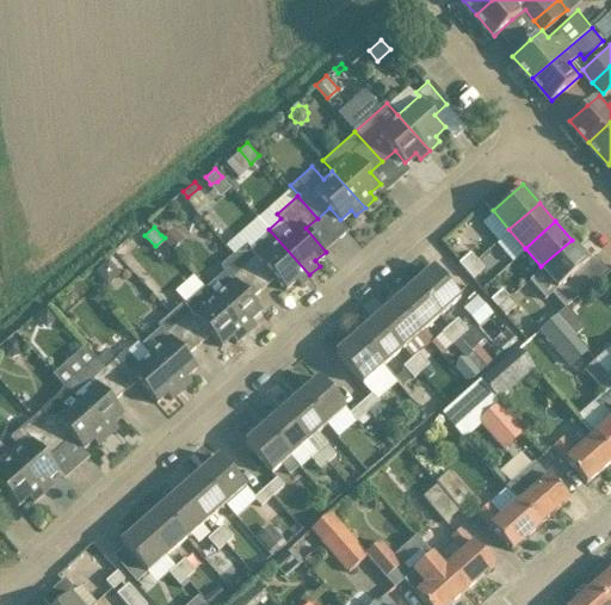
[(233,251),(232,252),(261,286),(275,275),(285,286),(296,278),(301,283),(309,275),(269,229),(250,245),(245,240),(233,251)]
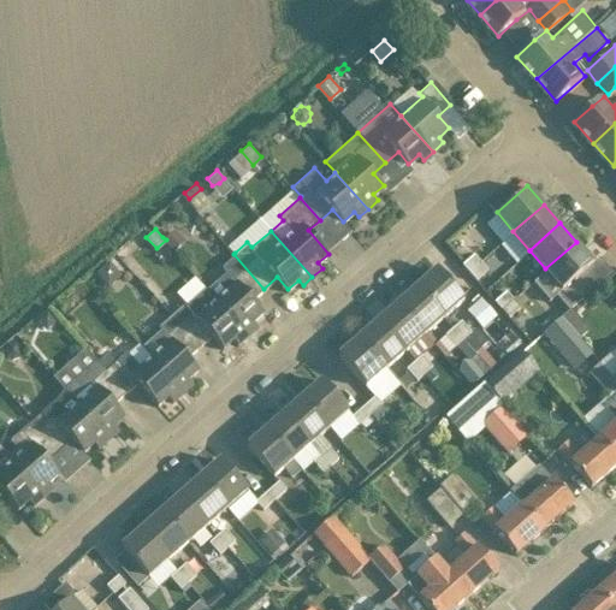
[(576,242),(545,268),(562,288),(593,261),(576,242)]
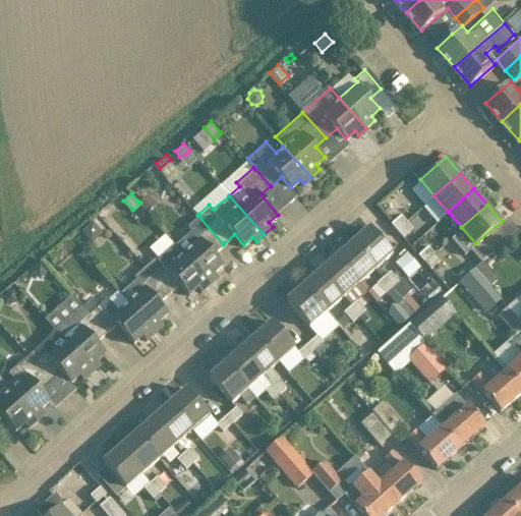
[(397,229),(406,220),(401,214),(391,222),(397,229)]
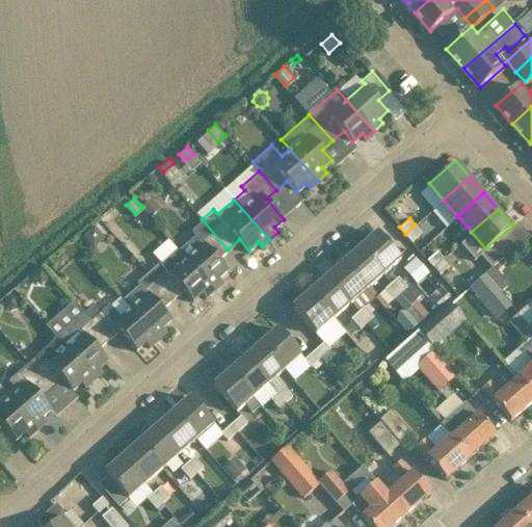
[(218,258),(228,249),(202,219),(191,230),(194,234),(180,247),(187,256),(185,258),(214,289),(222,281),(218,277),(228,268),(218,258)]
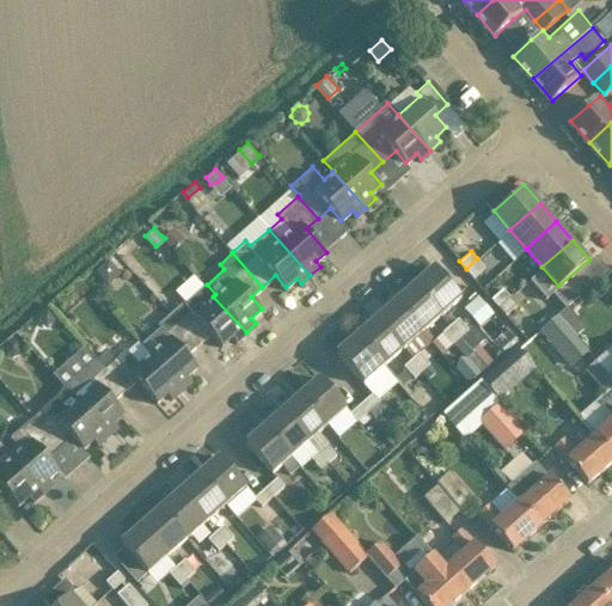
[(477,258),(466,269),(473,276),(484,267),(477,258)]
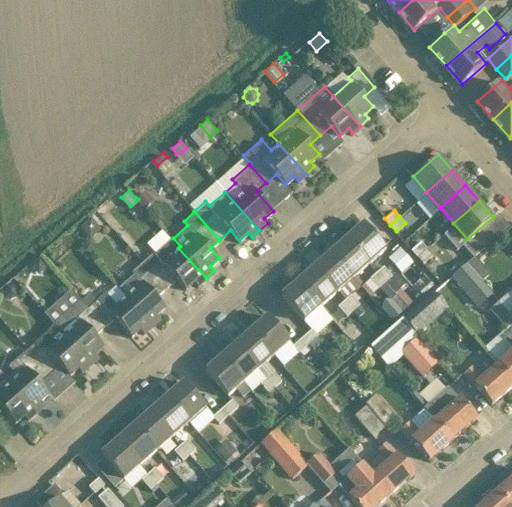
[(386,247),(376,236),(363,221),(347,235),(369,261),(386,247)]
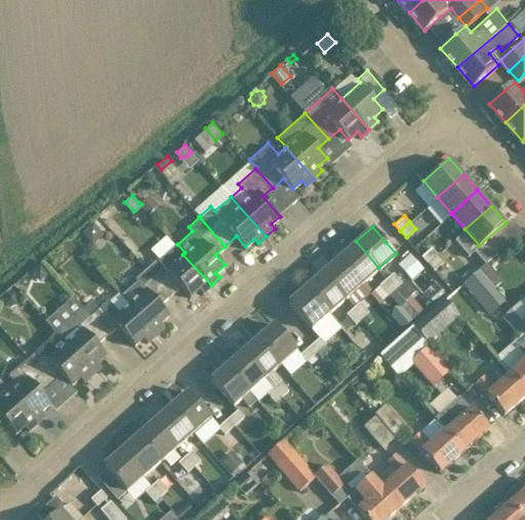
[(362,283),(378,268),(356,241),(338,256),(362,283)]
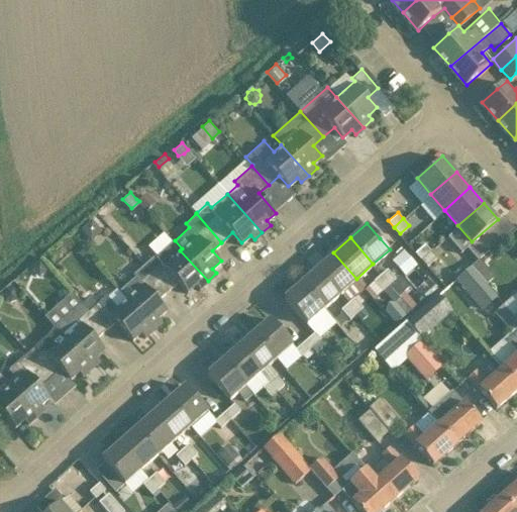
[(156,252),(143,263),(168,290),(178,281),(187,291),(196,283),(200,288),(208,281),(180,250),(182,248),(175,240),(173,239),(158,254),(156,252)]
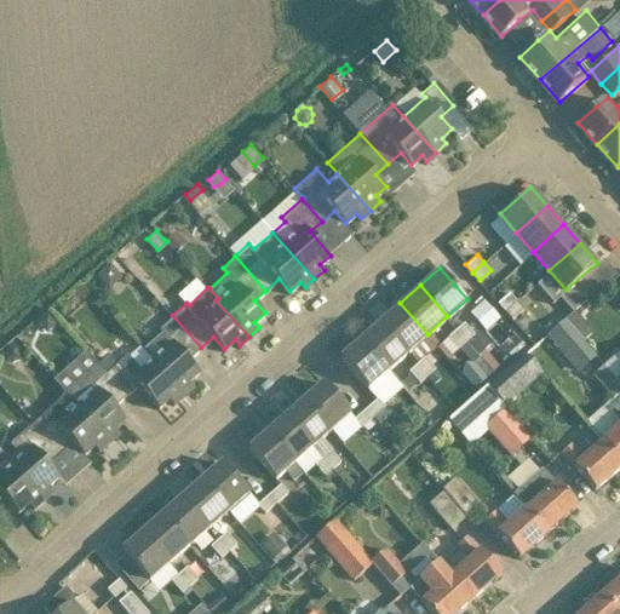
[(505,309),(516,299),(510,291),(498,302),(505,309)]
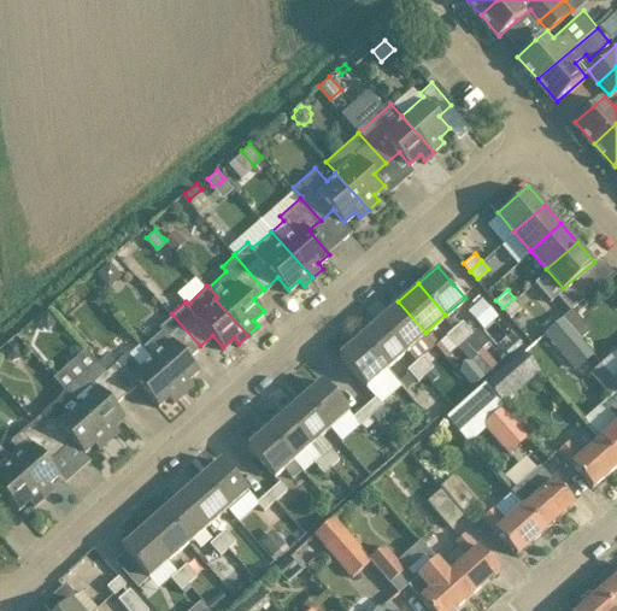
[(465,307),(486,324),(498,310),(479,293),(465,307)]
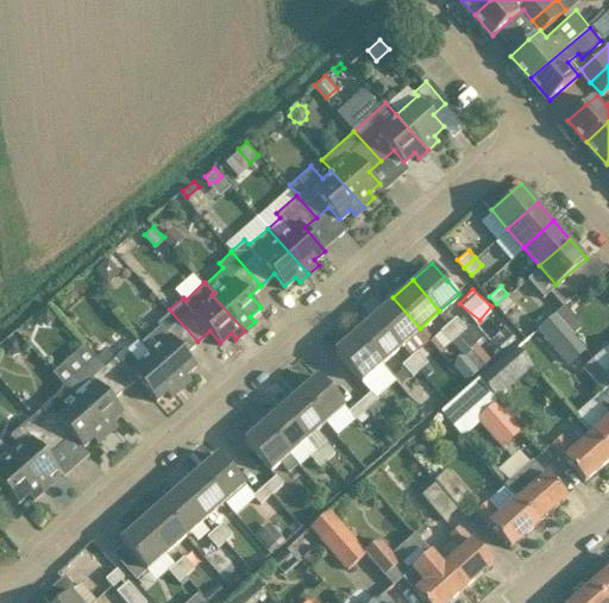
[(496,303),(503,312),(514,301),(507,294),(496,303)]
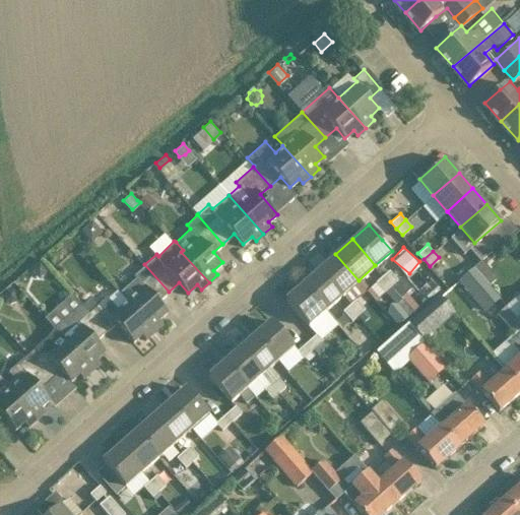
[(342,295),(359,280),(335,254),(319,268),(342,295)]
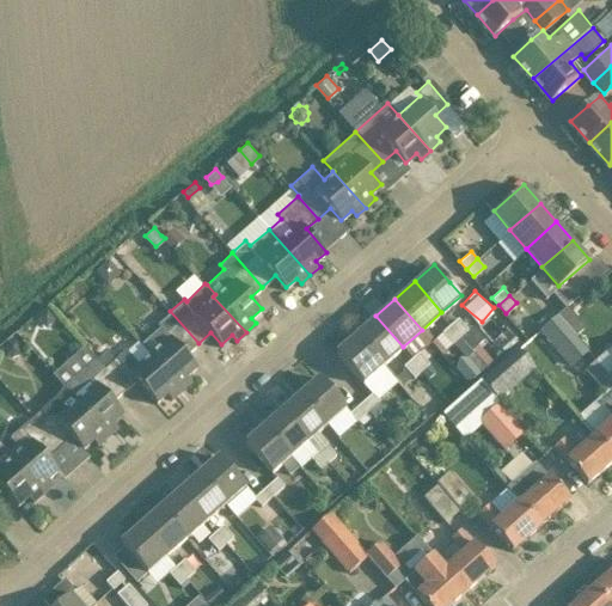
[(565,323),(576,314),(567,304),(557,312),(565,323)]
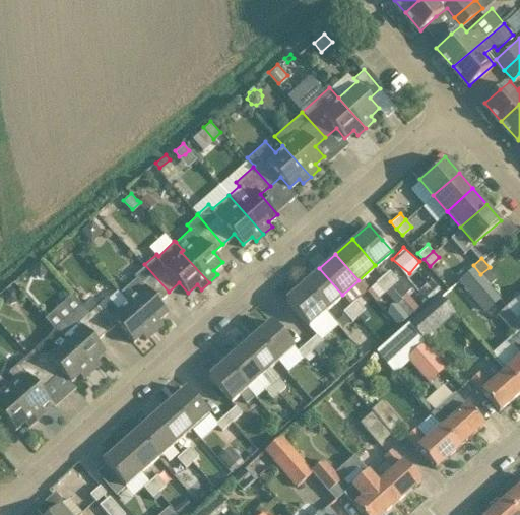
[(40,261),(31,268),(36,273),(42,273),(48,269),(40,261)]
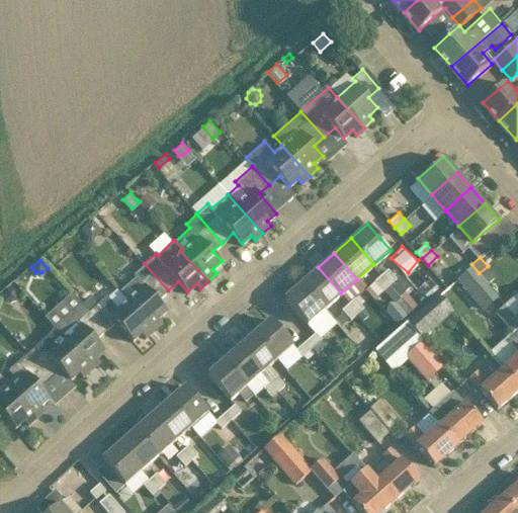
[(119,290),(125,297),(126,298),(154,329),(162,322),(158,317),(167,310),(158,300),(168,290),(144,263),(134,273),(136,275),(119,290)]
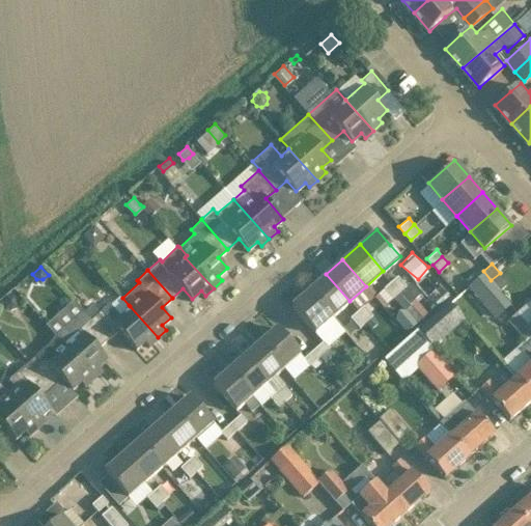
[(460,291),(478,310),(485,304),(496,314),(509,302),(498,288),(482,272),(460,291)]
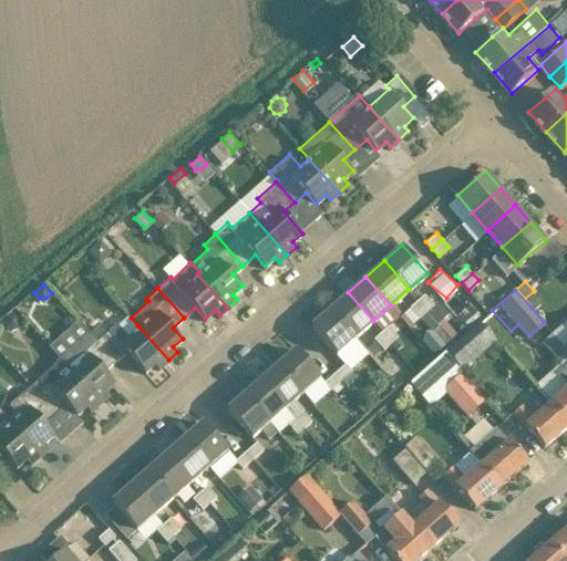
[(373,321),(348,292),(329,309),(354,338),(373,321)]
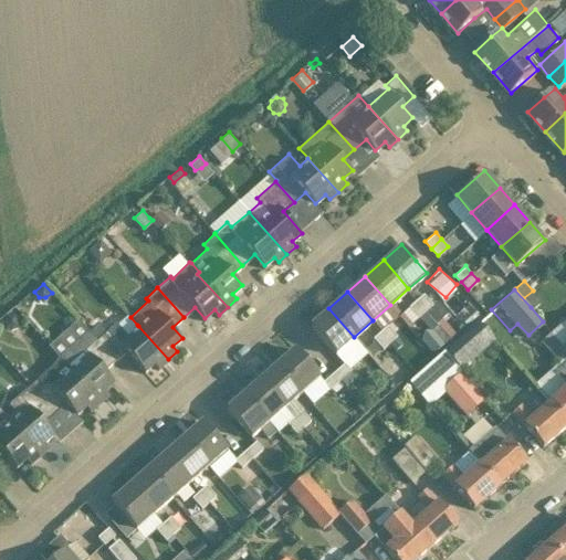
[(423,292),(417,298),(427,309),(433,304),(423,292)]
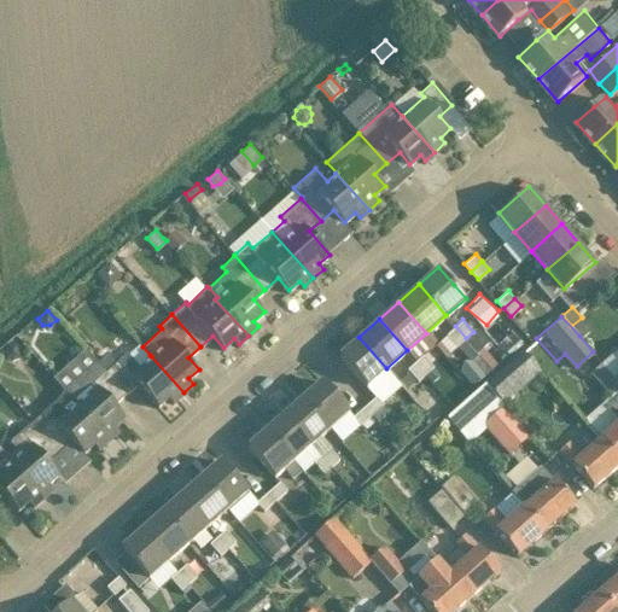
[(466,338),(455,326),(447,333),(458,345),(465,339),(466,338)]
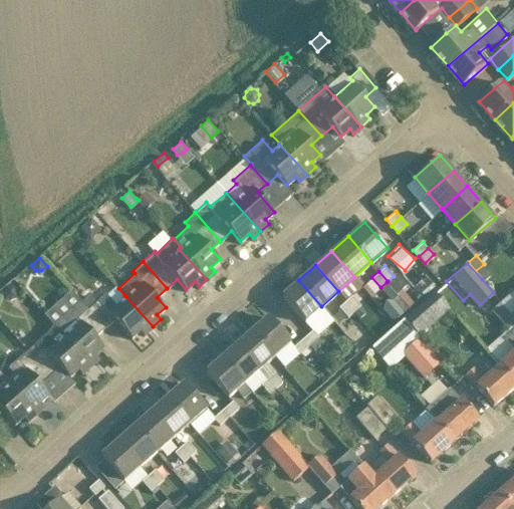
[(398,272),(394,276),(388,281),(387,282),(396,292),(402,287),(408,282),(398,272)]
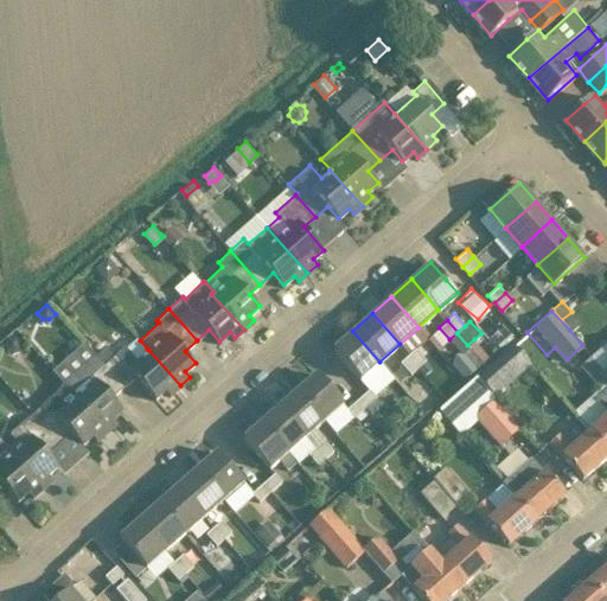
[(333,347),(360,378),(379,362),(352,331),(333,347)]
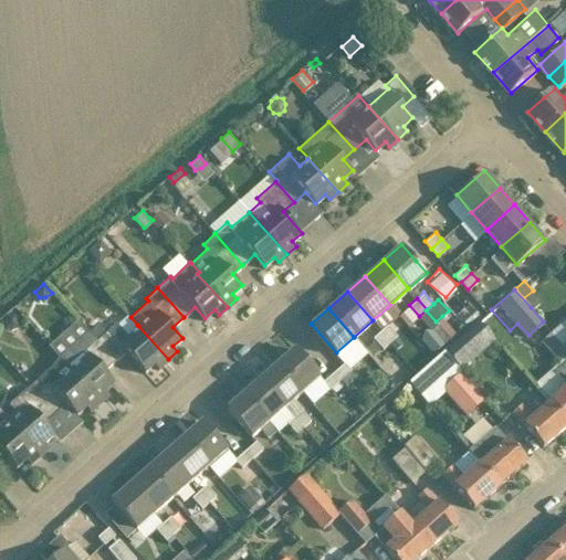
[(7,314),(3,319),(6,325),(12,328),(18,325),(20,319),(18,314),(12,312),(7,314)]
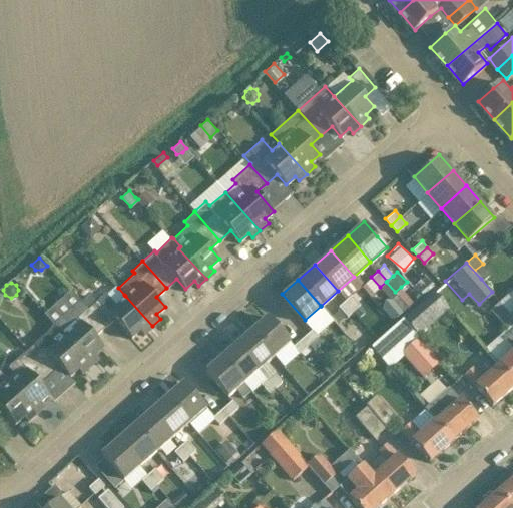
[(411,326),(435,305),(440,312),(448,305),(435,291),(404,319),(411,326)]
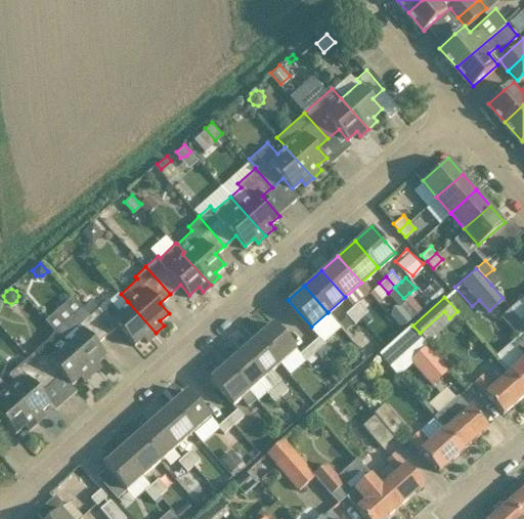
[(156,333),(128,302),(118,310),(107,298),(99,305),(89,313),(89,314),(106,334),(117,323),(134,343),(143,336),(147,340),(156,333)]
